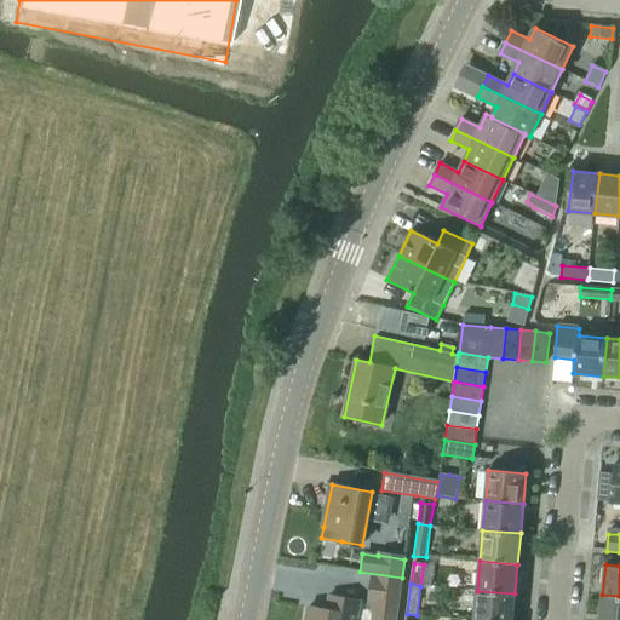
[(512,619),(515,593),(477,591),(474,619),(512,619)]
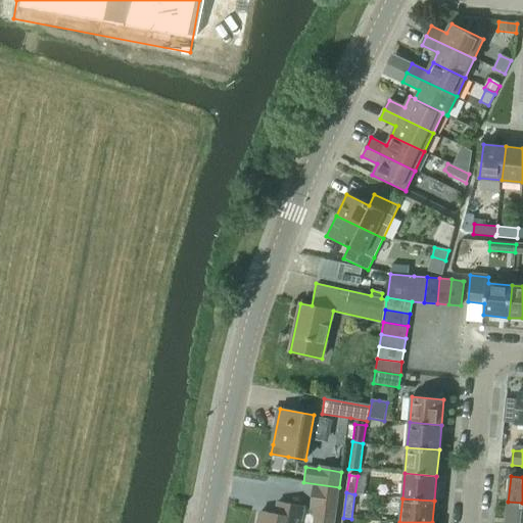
[(522,522),(522,503),(508,502),(506,522),(522,522)]
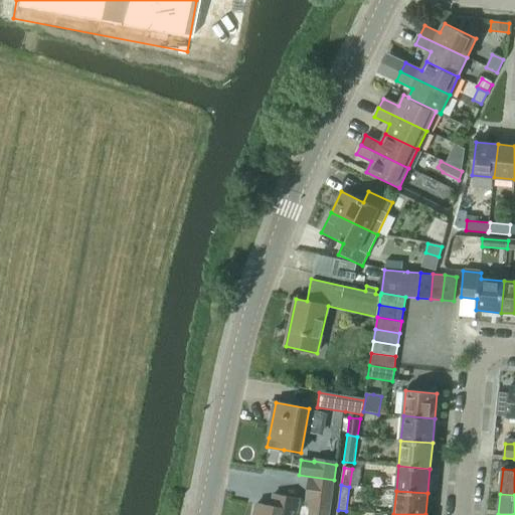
[(298,513),(300,500),(273,495),(271,507),(256,505),(254,514),(291,514),(292,511),(298,513)]
